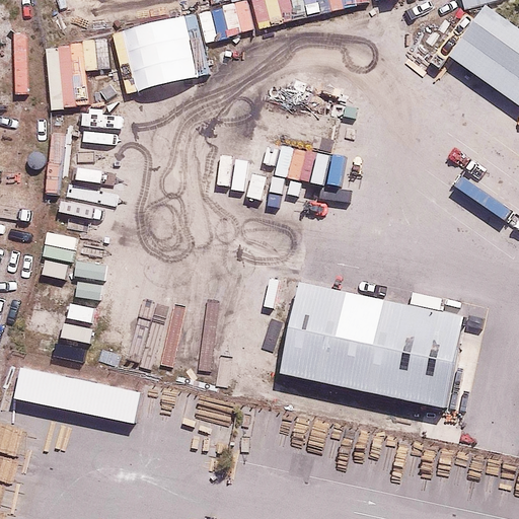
[(462,0),(465,9),(501,0),(462,0)]
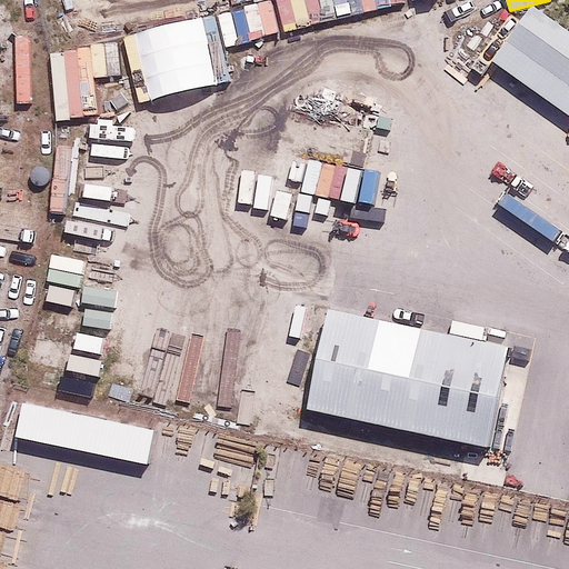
[(568,38),(523,7),(479,71),(562,130),(568,119),(568,38)]
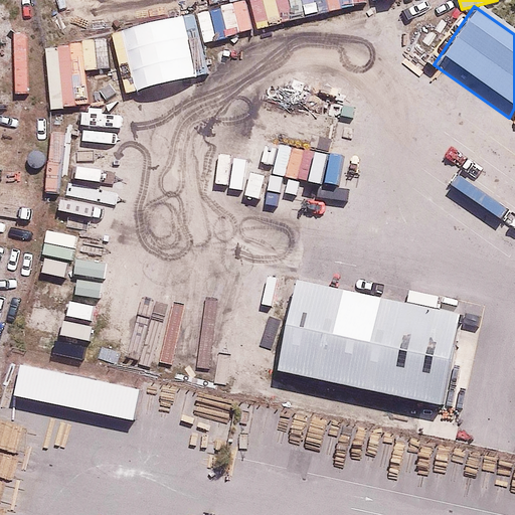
[(192,13),(115,32),(131,93),(207,73),(192,13)]
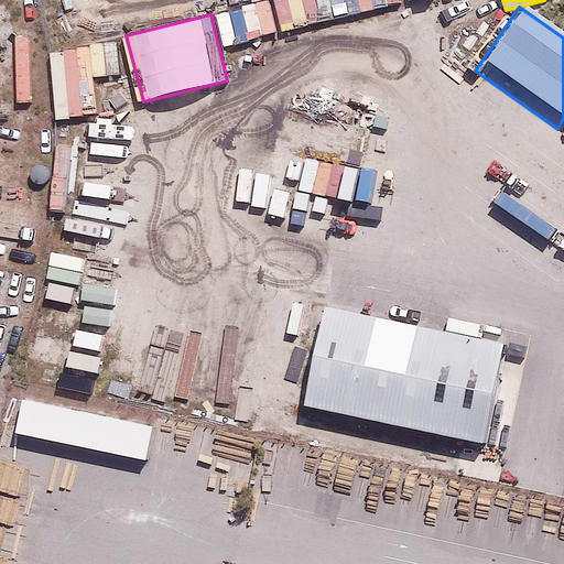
[(508,344),(329,301),(304,405),(483,448),(508,344)]
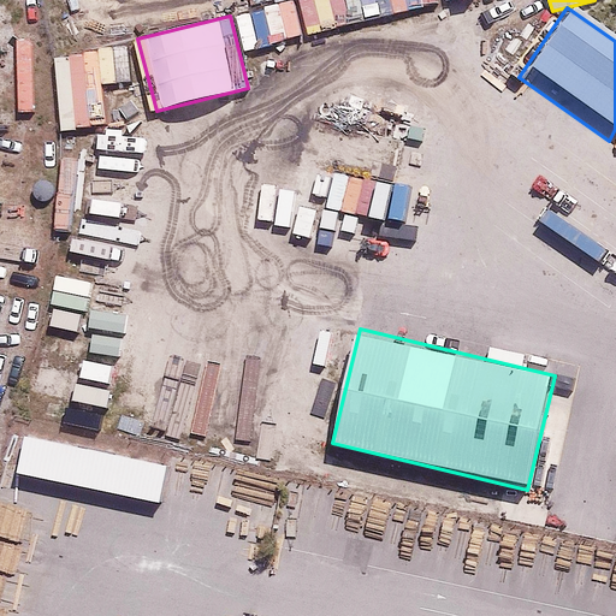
[(167,471),(21,444),(13,485),(160,511),(167,471)]
